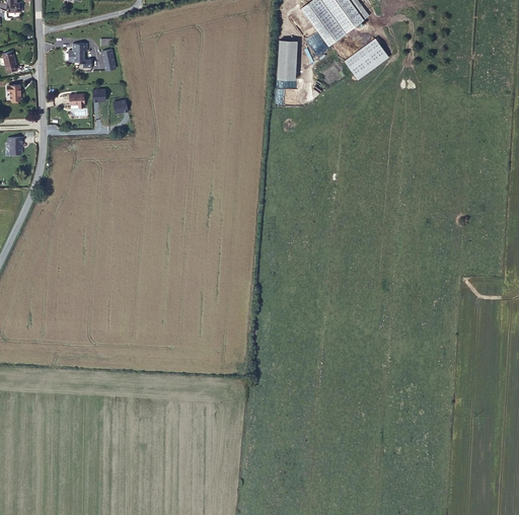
[(314,0),(302,9),(329,46),(368,17),(354,0),(314,0)]
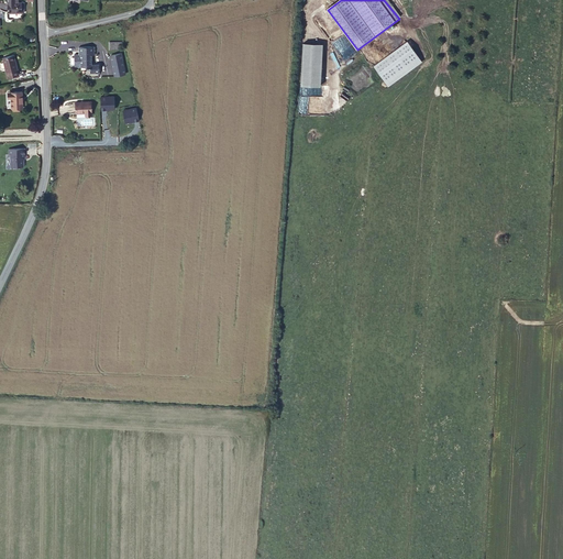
[(20,3),(17,3),(7,4),(7,14),(20,13),(20,3)]
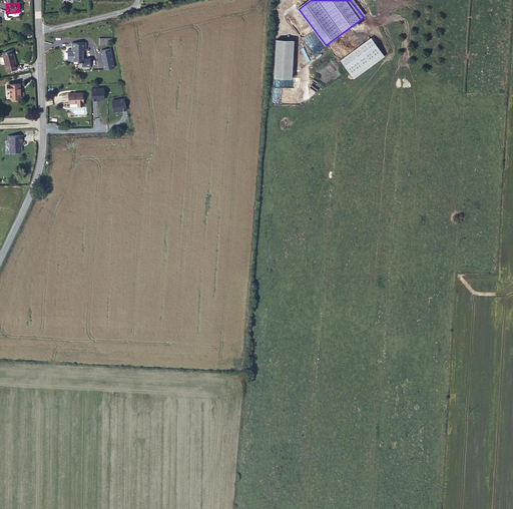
[(293,80),(294,41),(276,40),(274,79),(293,80)]
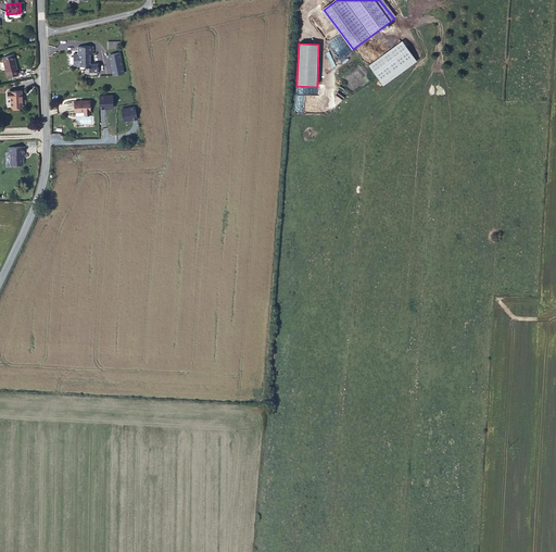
[(88,53),(91,51),(91,48),(76,48),(76,55),(72,55),(72,69),(77,69),(77,66),(83,66),(83,71),(86,71),(86,75),(96,75),(95,66),(88,66),(88,58),(88,53)]
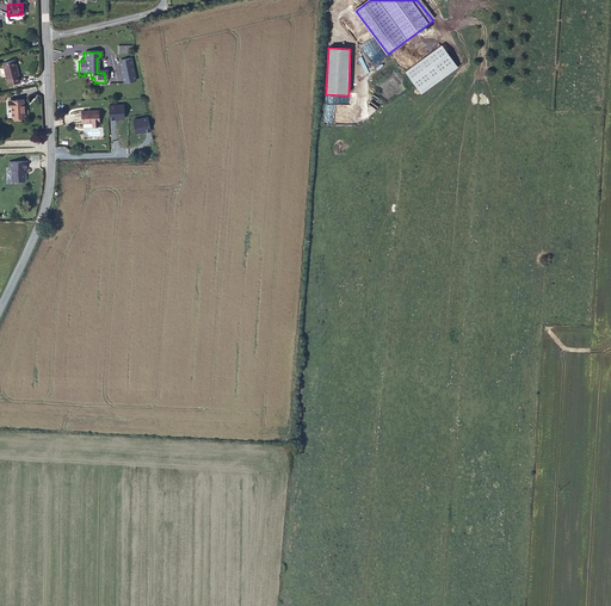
[(4,63),(8,87),(20,84),(16,61),(4,63)]
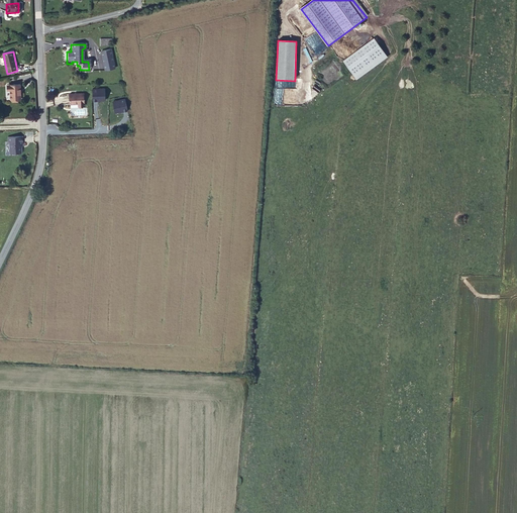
[(103,74),(113,72),(109,53),(99,55),(103,74)]
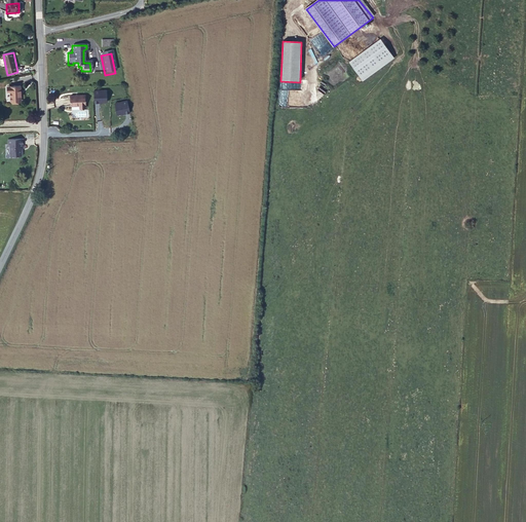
[(9,89),(8,89),(8,96),(9,96),(10,104),(21,103),(21,88),(9,89)]
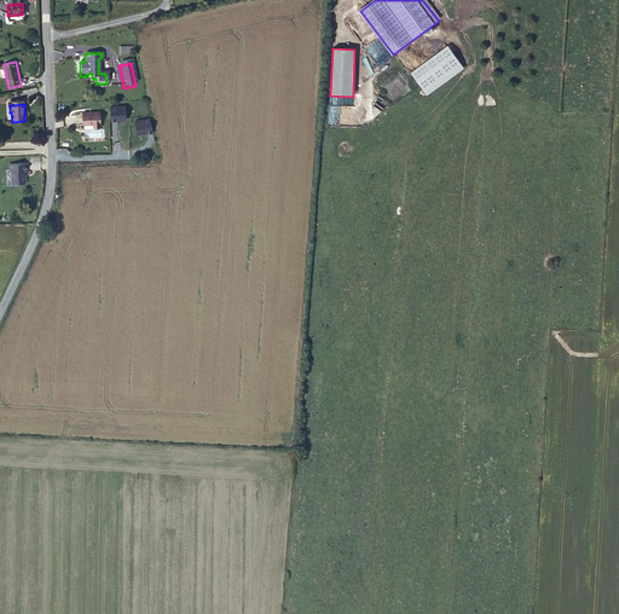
[(97,115),(80,116),(81,127),(91,127),(91,129),(98,128),(97,115)]
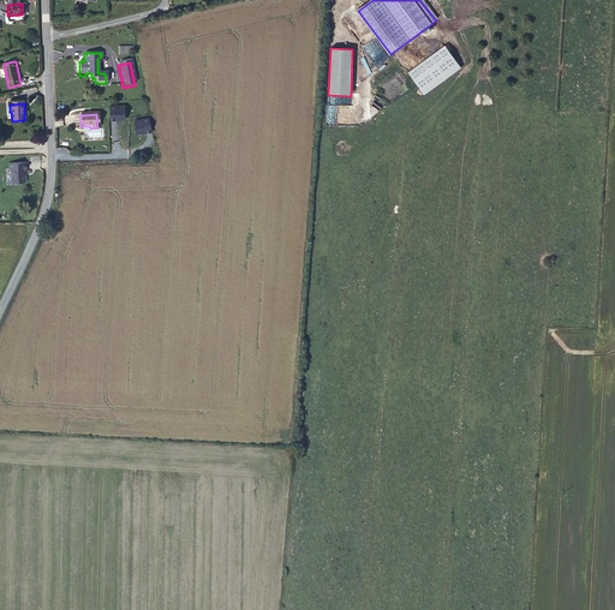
[(23,167),(6,167),(6,173),(7,173),(7,187),(22,187),(21,179),(23,179),(23,167)]
